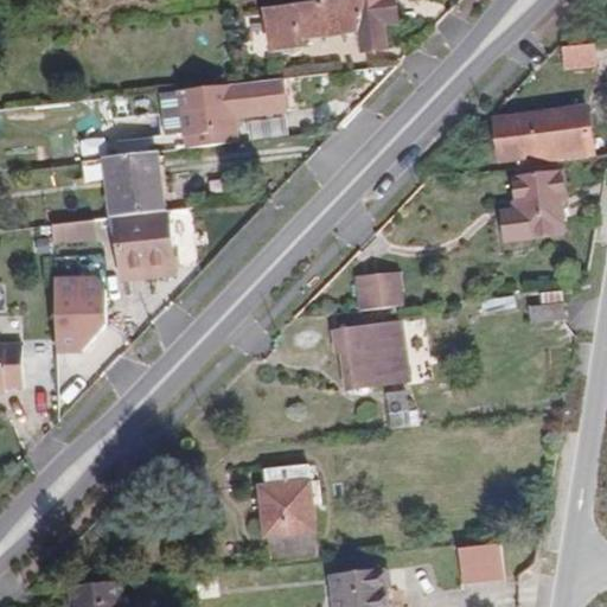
[(384,25),(398,24),(395,0),(338,0),(266,10),(272,51),(304,48),(304,39),(359,32),(362,51),(388,49),(384,25)]
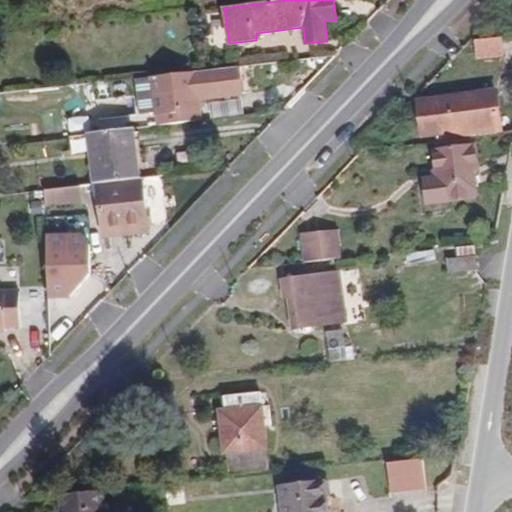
[(505,55),(502,37),(473,40),(475,59),(505,55)]
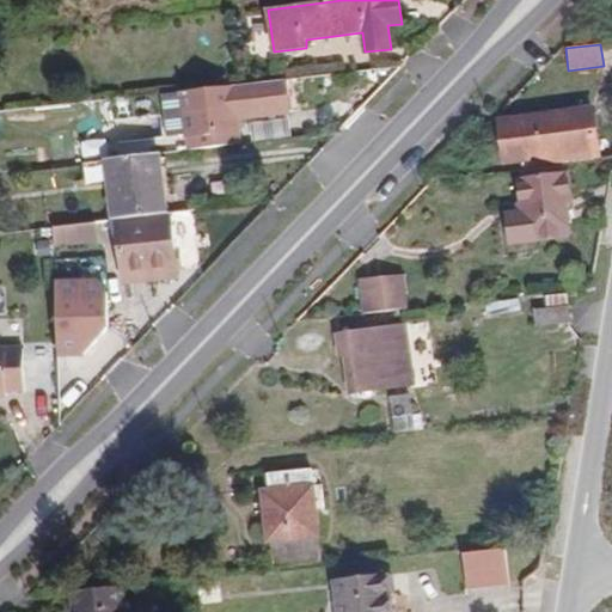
[(287,79),(183,92),(188,136),(238,129),(237,116),(291,109),(287,79)]
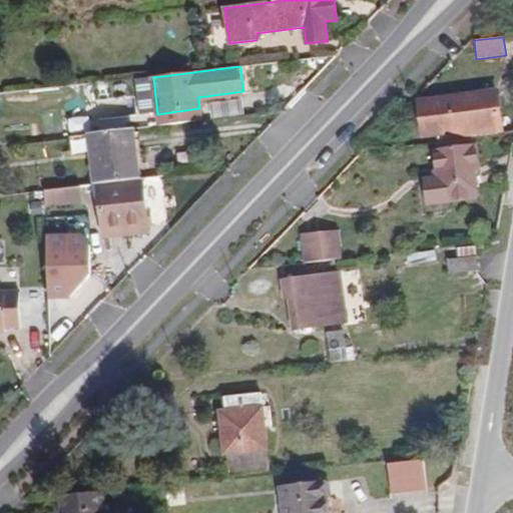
[(423,137),(452,133),(453,139),(471,137),(503,133),(497,91),(419,101),(423,137)]
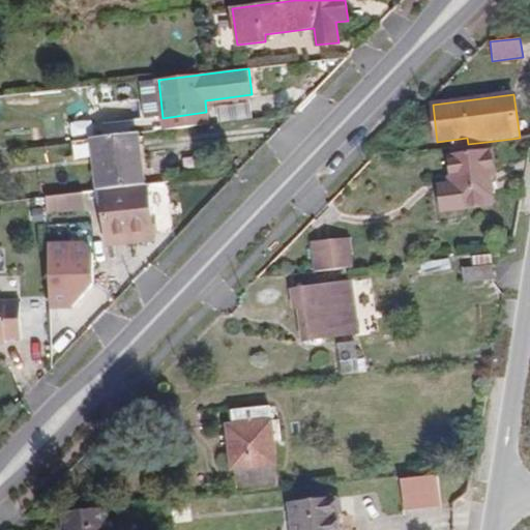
[(145,185),(138,133),(91,139),(98,192),(101,190),(145,185)]
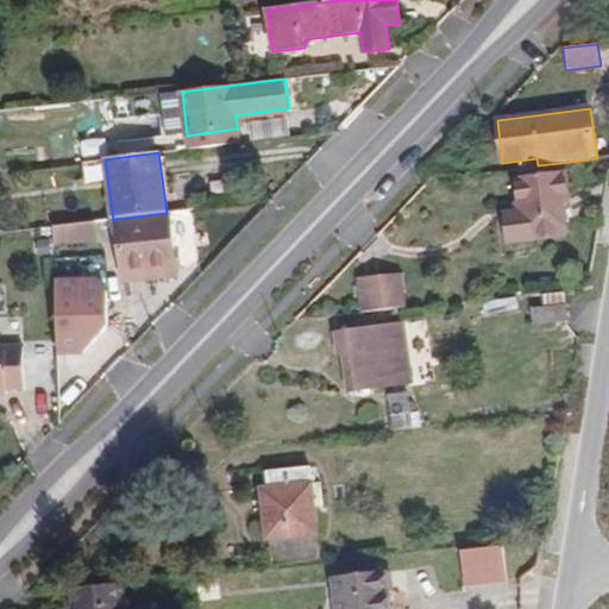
[(504,209),(508,243),(532,240),(566,237),(563,202),(570,201),(565,171),(560,171),(559,163),(538,165),(516,169),(516,176),(514,177),(518,208),(504,209)]
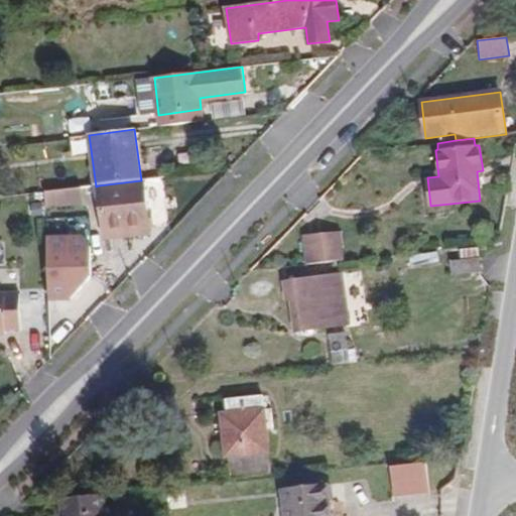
[(105,233),(149,228),(143,180),(141,180),(99,185),(105,233)]
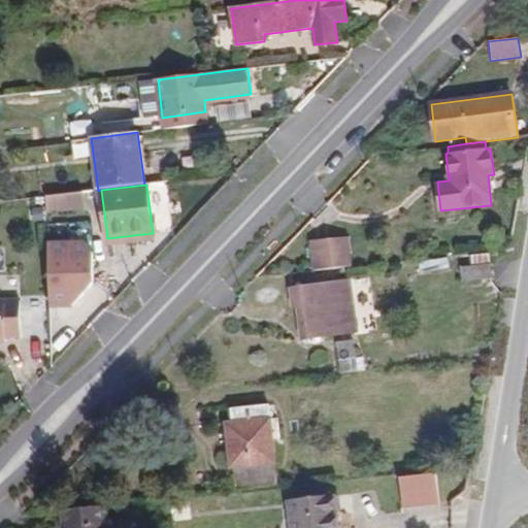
[(80,191),(44,197),(47,212),(84,205),(80,191)]
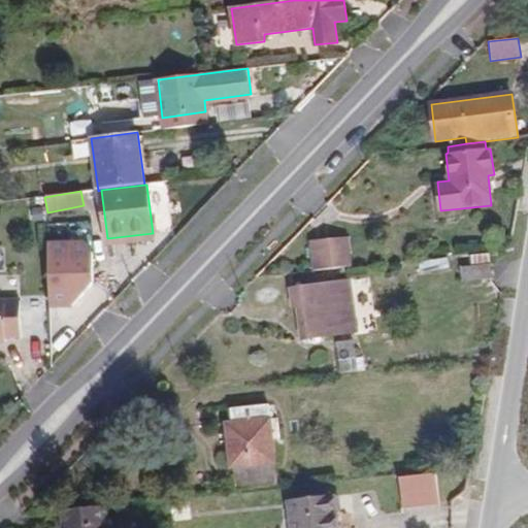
[(348,237),(314,241),(315,254),(349,251),(348,237)]
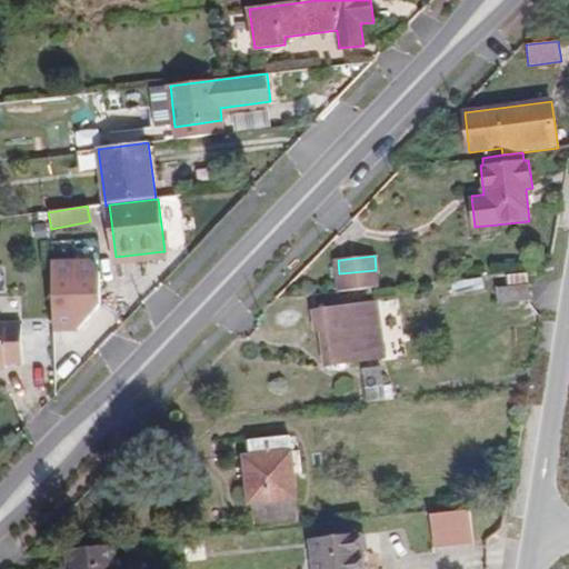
[(49,259),(51,333),(82,332),(82,313),(99,312),(98,258),(49,259)]
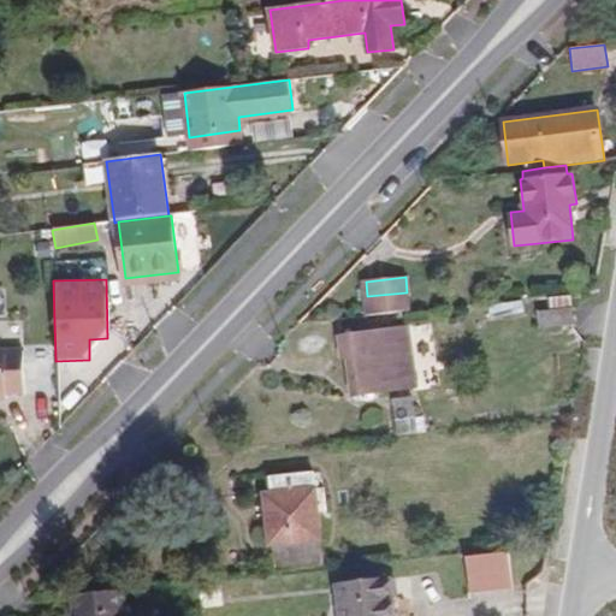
[(409,312),(407,292),(367,296),(369,317),(409,312)]
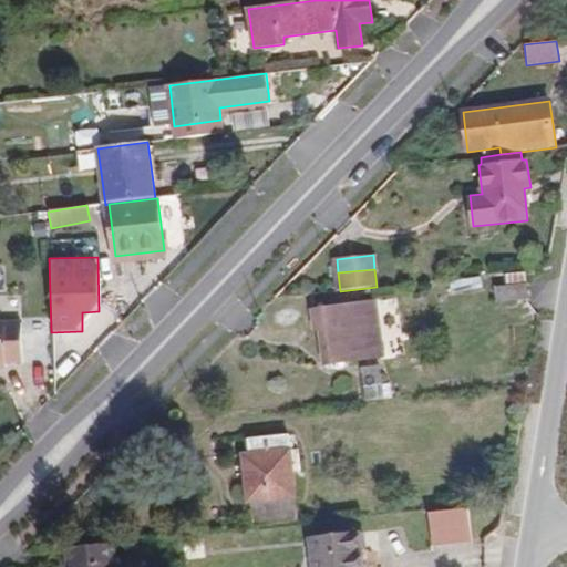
[(527,299),(526,284),(495,287),(497,302),(527,299)]
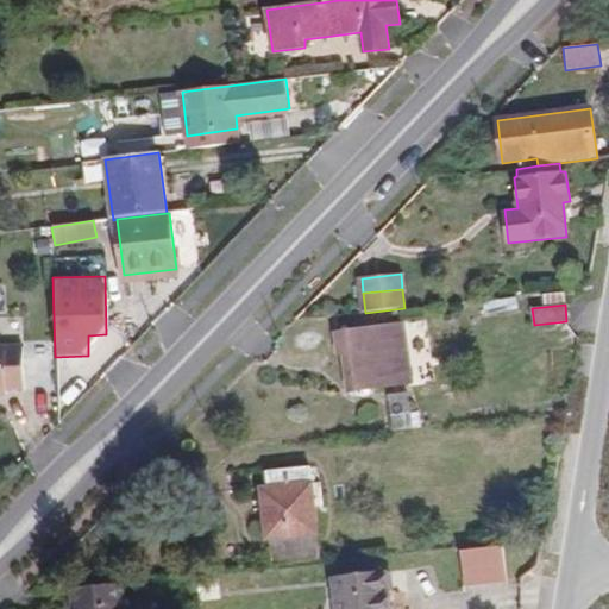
[(378,328),(345,332),(347,355),(352,390),(412,383),(408,356),(382,358),(378,328)]
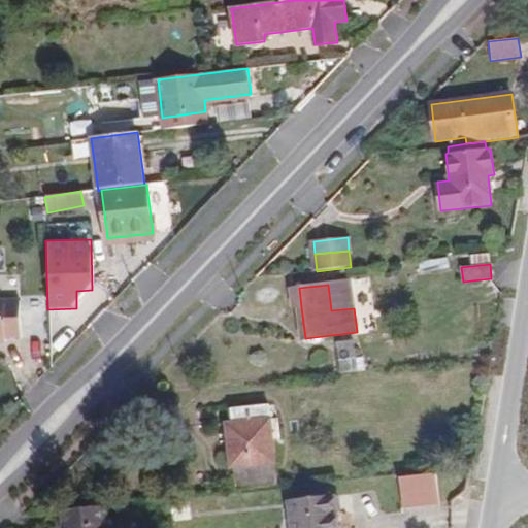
[(291,289),(293,308),(301,307),(299,288),(291,289)]
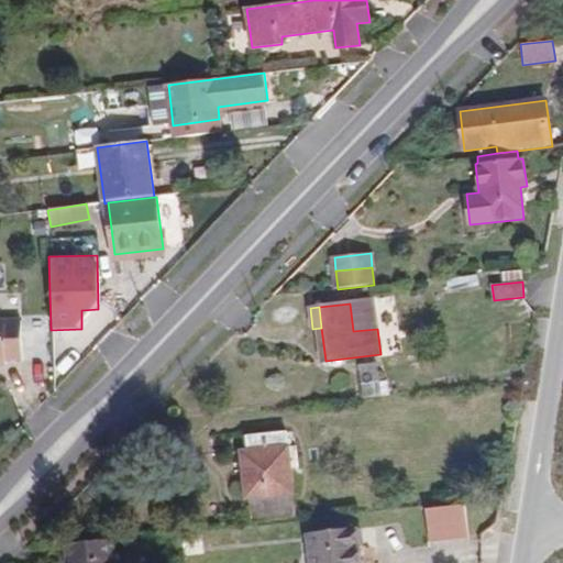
[(22,359),(21,319),(0,319),(0,364),(7,364),(7,359),(22,359)]
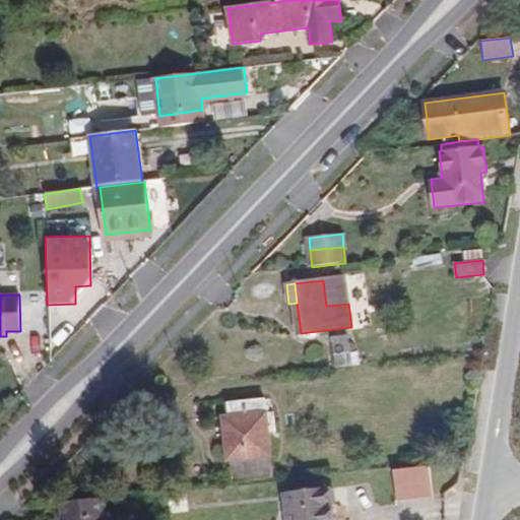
[(348,335),(331,337),(334,368),(352,366),(348,335)]
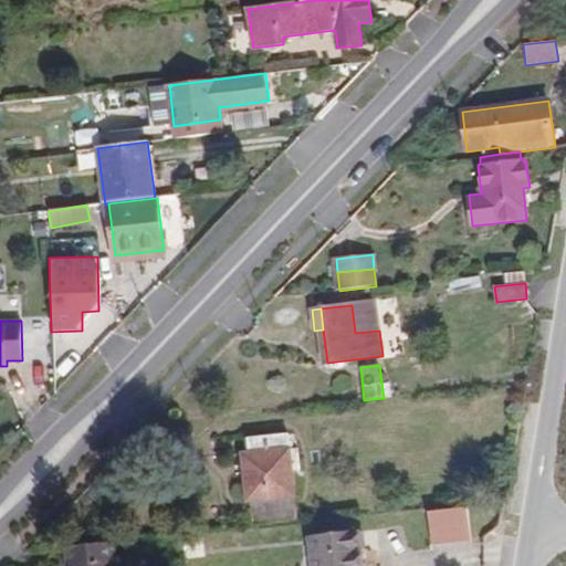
[(248,439),(249,451),(241,452),(247,504),(251,504),(253,523),(296,519),(289,435),(248,439)]
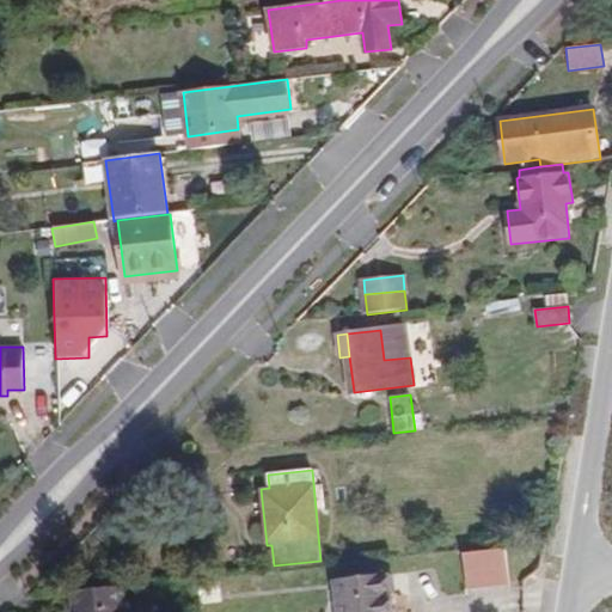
[(506,548),(461,552),(465,589),(509,586),(506,548)]
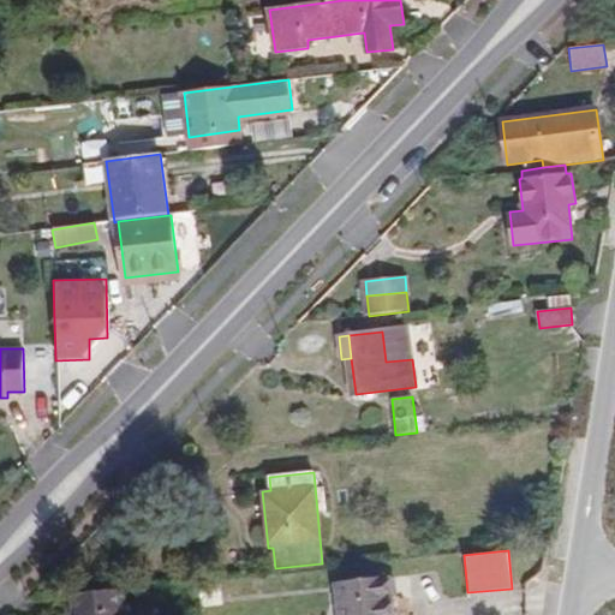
[(394,614),(390,577),(335,583),(339,614),(394,614)]
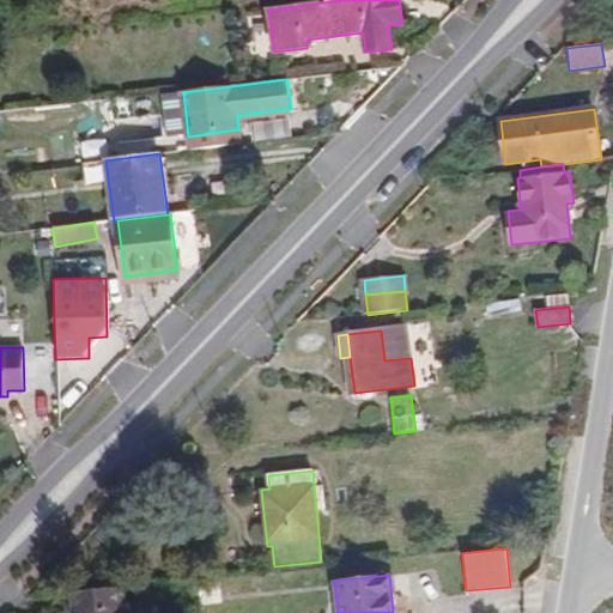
[(73,612),(125,612),(122,589),(72,594),(73,612)]
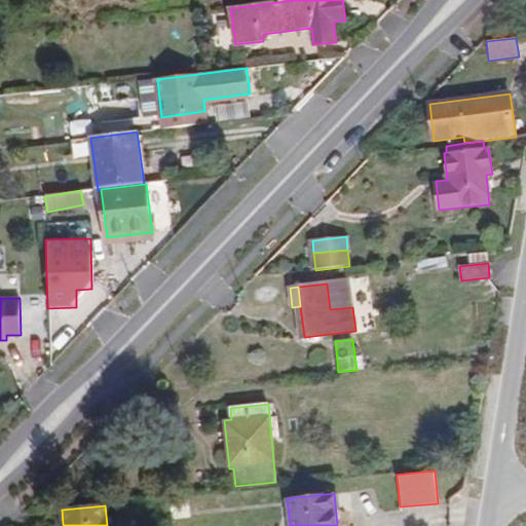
All buildings are outlined.
